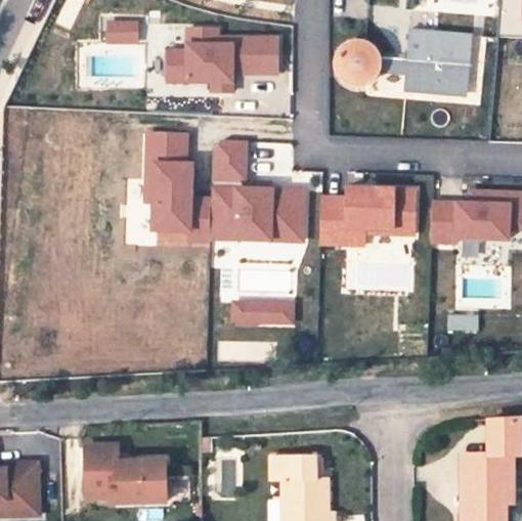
[(499,0),(496,34),(521,34),(521,0),(499,0)]
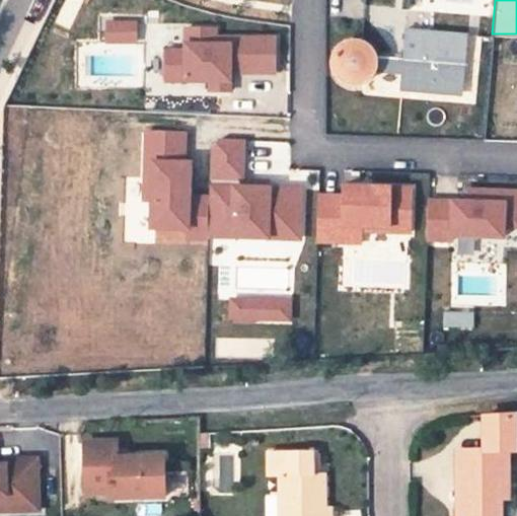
[(479,25),(488,26),(489,15),(481,14),(479,25)]
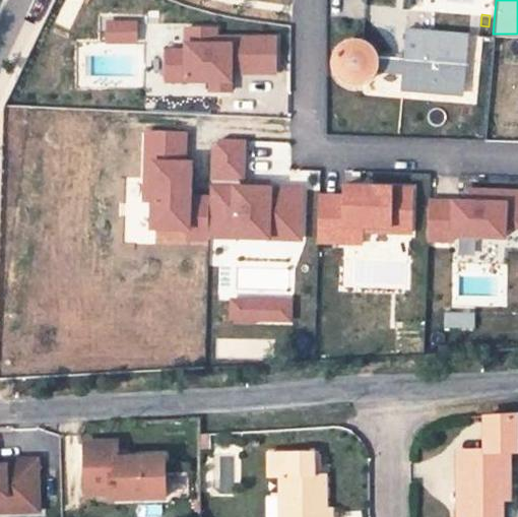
[(105,17),(104,40),(135,41),(136,16),(105,17)]
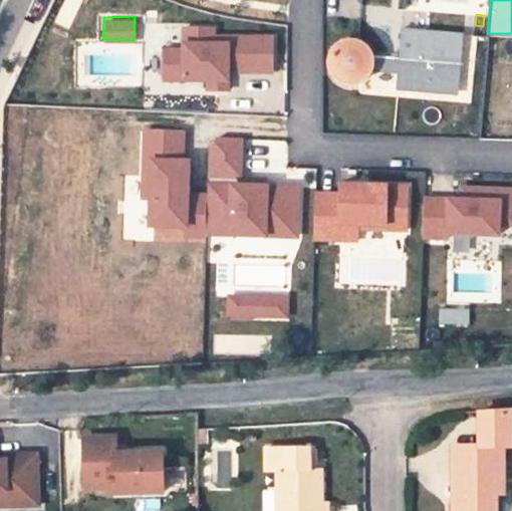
[(183,47),(164,47),(162,76),(206,77),(207,88),(226,88),(225,69),(271,70),(269,34),(212,33),(212,26),(184,25),(183,47)]
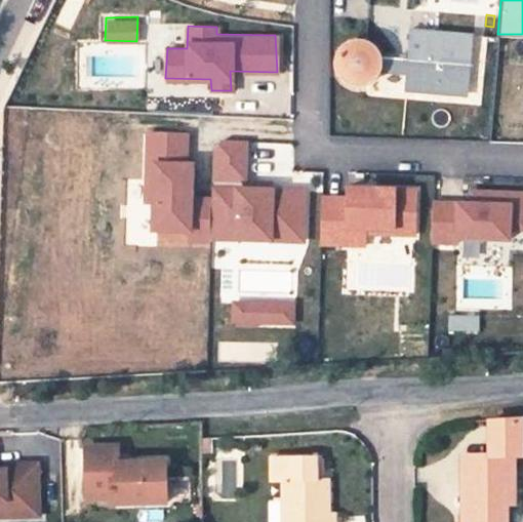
[(441,79),(469,82),(473,33),(409,28),(406,57),(381,55),(380,49),(376,44),(371,40),(367,38),(363,36),(358,36),(353,36),(347,38),(342,41),(337,46),(334,51),(332,58),(332,64),(333,68),(336,73),(339,78),(343,81),(348,84),(352,86),(359,86),(367,84),(374,80),(378,75),(379,72),(380,70),(405,72),(404,86),(441,89),(441,79)]
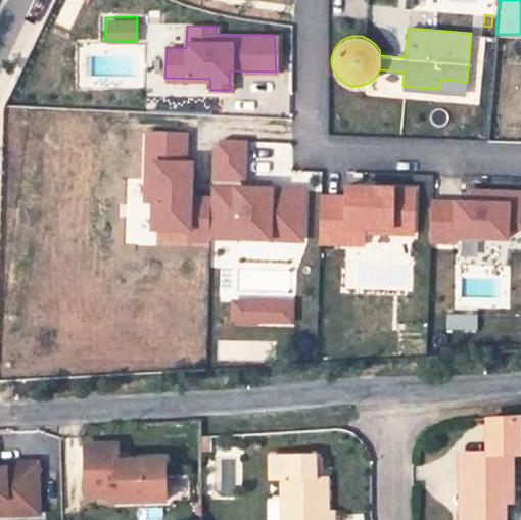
[(439,89),(467,91),(467,82),(439,79),(439,89)]
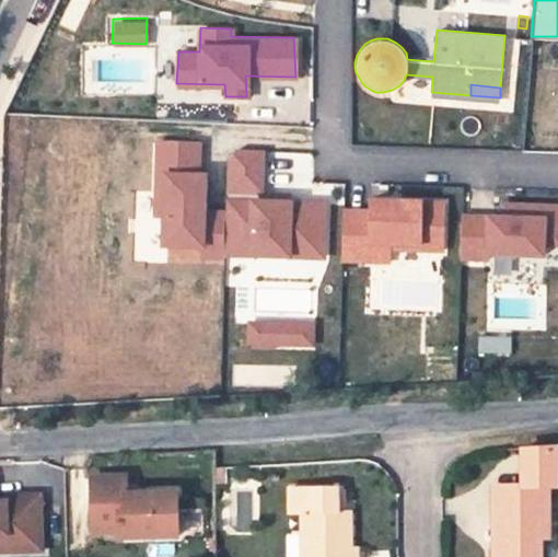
[(198,141),(157,140),(154,215),(167,215),(165,244),(202,245),(201,254),(221,254),(222,207),(205,207),(205,173),(197,174),(198,141)]
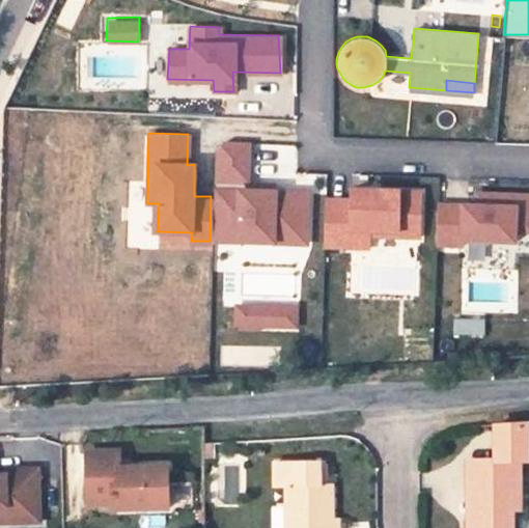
[(246,140),(225,139),(215,148),(213,240),(305,243),(305,191),(246,189),(246,140)]
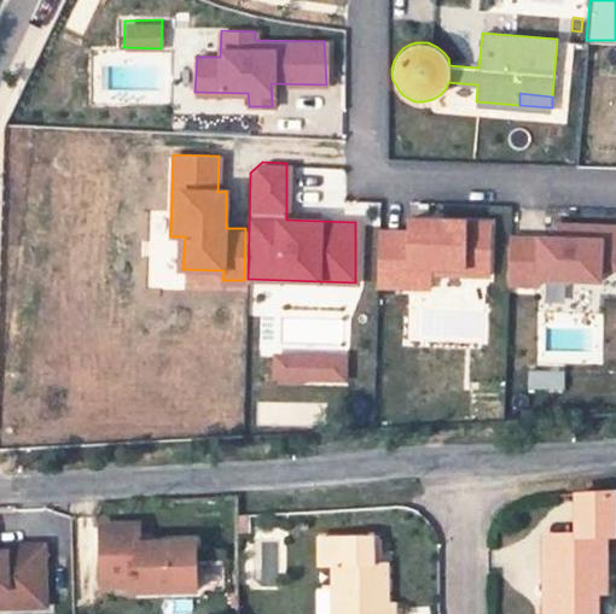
[(378,228),(376,284),(408,286),(408,264),(428,267),(428,272),(487,275),(489,221),(410,218),(408,229),(378,228)]
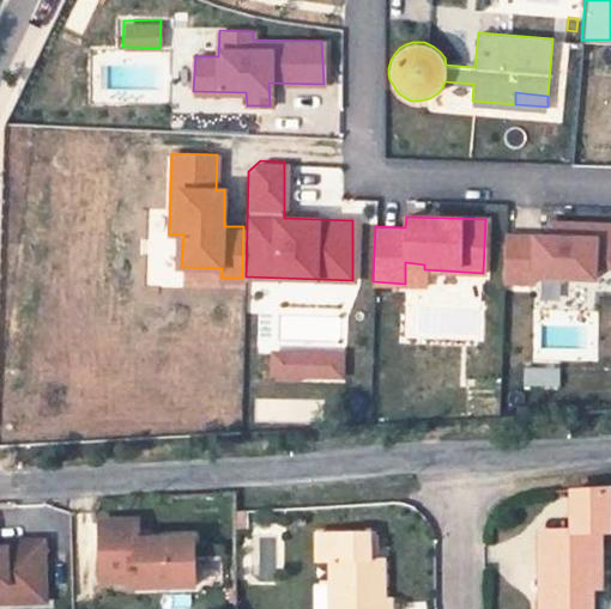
[(504,233),(503,280),(533,281),(533,275),(593,278),(594,265),(610,265),(610,223),(560,220),(558,236),(504,233)]
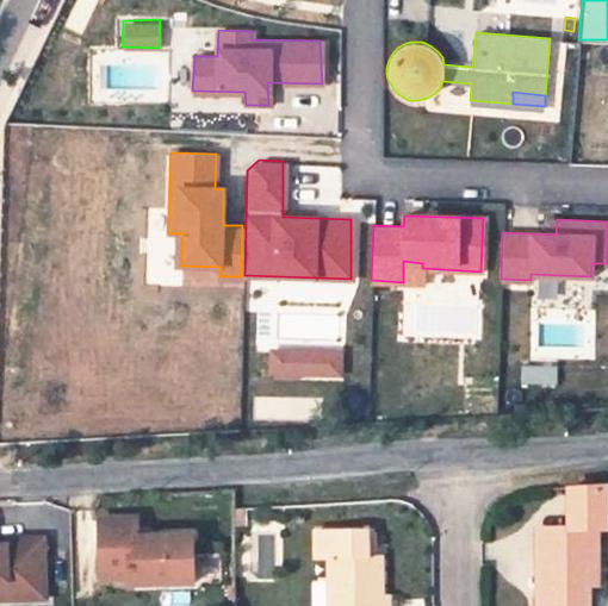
[(267,347),(266,375),(339,374),(340,345),(267,347)]
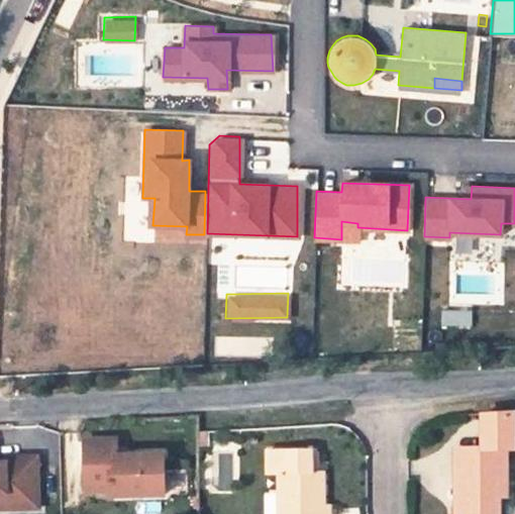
[(480,446),(457,446),(457,471),(453,470),(452,513),(497,513),(497,473),(505,473),(504,445),(513,445),(512,413),(479,415),(480,446)]
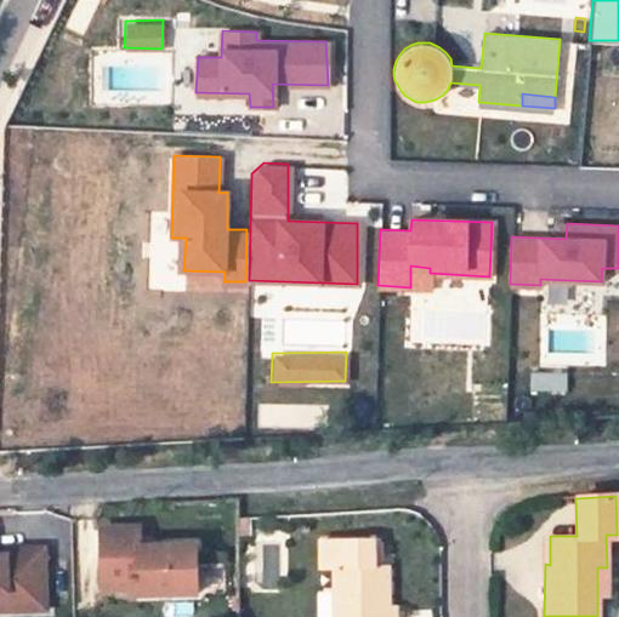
[(141,523),(103,524),(104,586),(135,586),(135,592),(200,589),(199,542),(142,543),(141,523)]
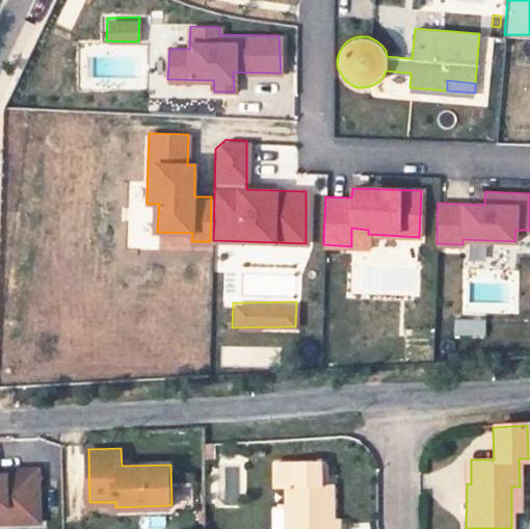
[(332,528),(332,518),(332,483),(320,483),(312,483),(311,461),(273,461),(274,484),(285,484),(286,503),(286,528),(332,528)]
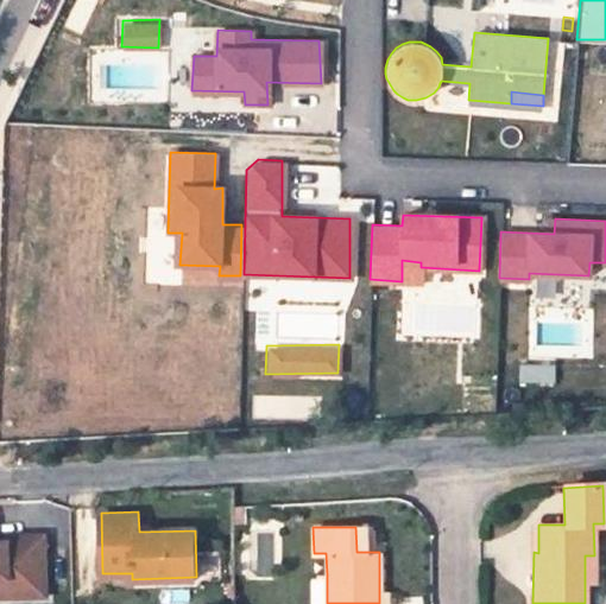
[(365,527),(355,527),(357,552),(366,552),(365,527)]
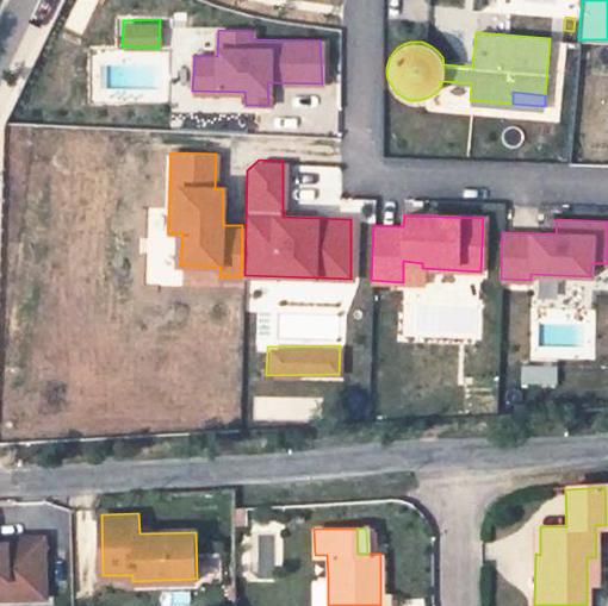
[(0,595),(47,595),(45,533),(7,535),(7,541),(0,541),(0,595)]
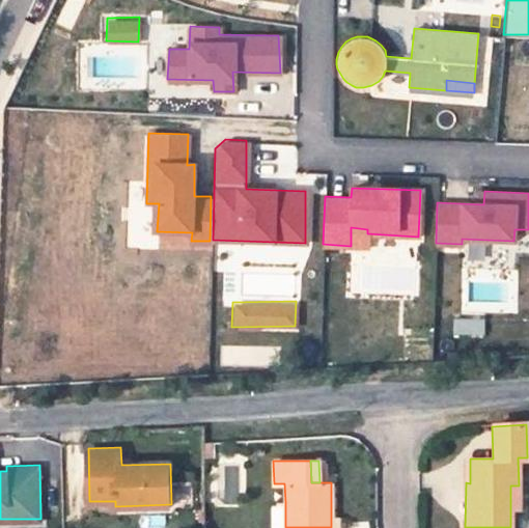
[(275,527),(285,527),(285,502),(276,502),(275,527)]
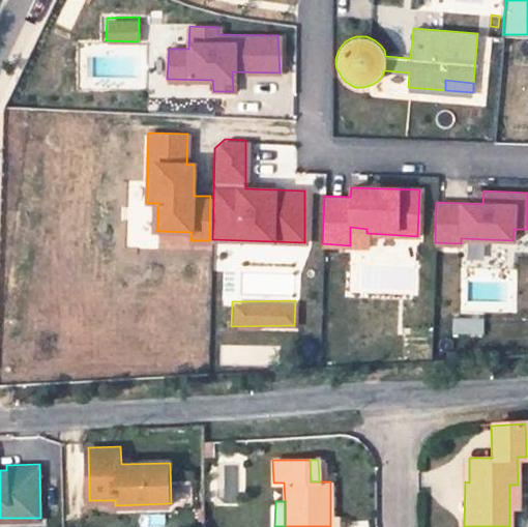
[(515,526),(524,526),(524,510),(515,510),(515,526)]
